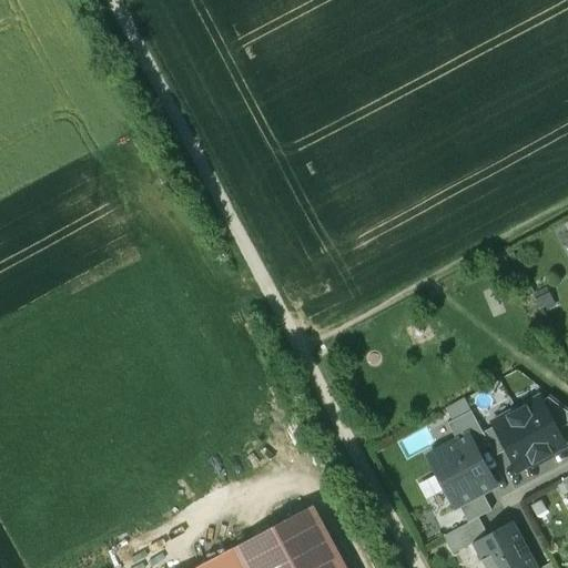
[(567,408),(550,395),(541,399),(557,430),(567,425),(567,408)]
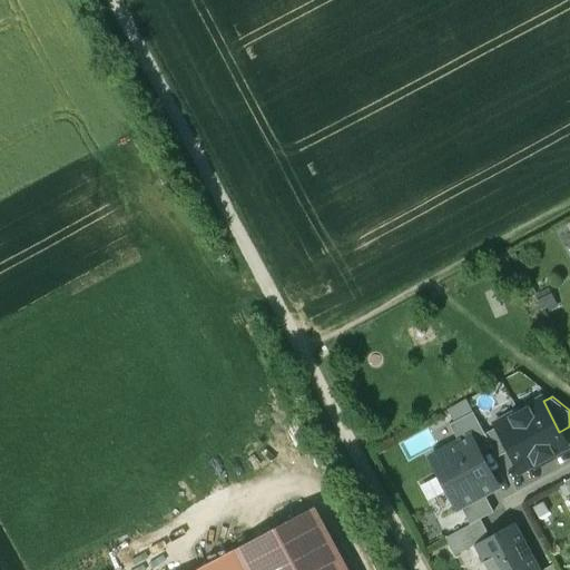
[(543,401),(541,399),(494,423),(497,429),(509,452),(520,473),(533,467),(534,468),(556,457),(556,454),(568,448),(559,432),(543,401)]
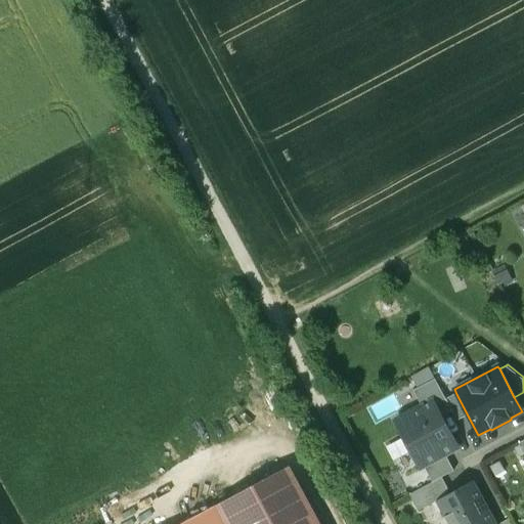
[(440,390),(435,380),(413,390),(423,407),(395,422),(420,469),(424,467),(445,454),(457,448),(441,418),(430,395),(440,390)]
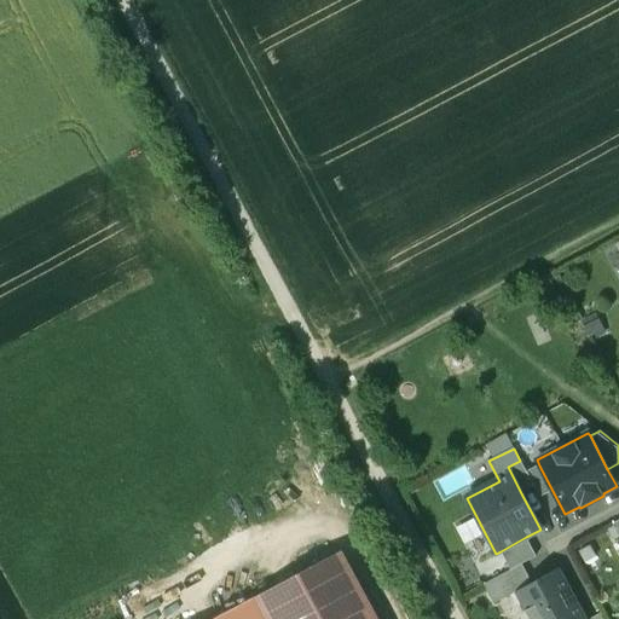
[(526,472),(520,461),(508,467),(521,493),(533,486),(526,472)]
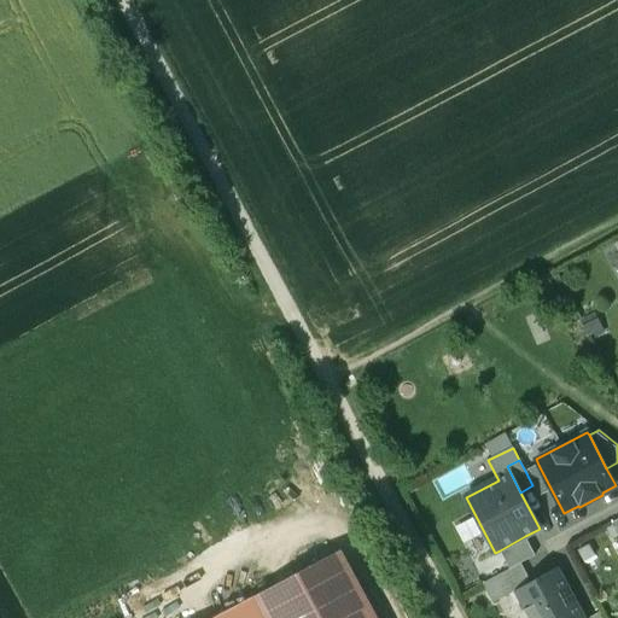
[(552,490),(538,465),(525,471),(532,485),(538,496),(552,490)]
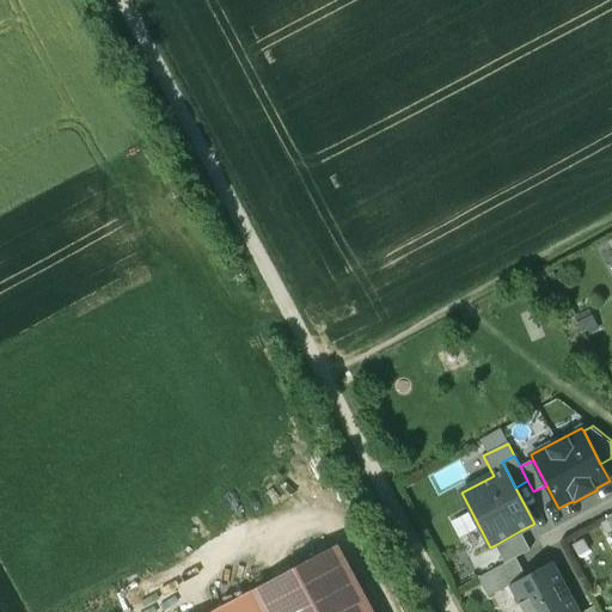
[(495,545),(505,564),(515,558),(530,550),(520,531),(495,545)]
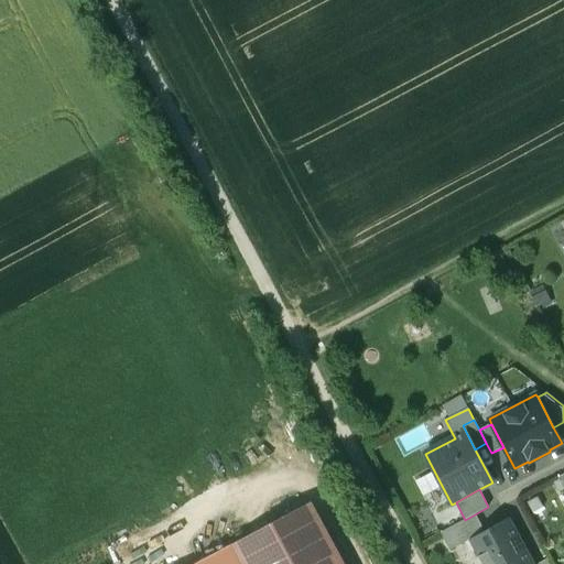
[(242,563),(344,563),(312,503),(232,545),(242,563)]
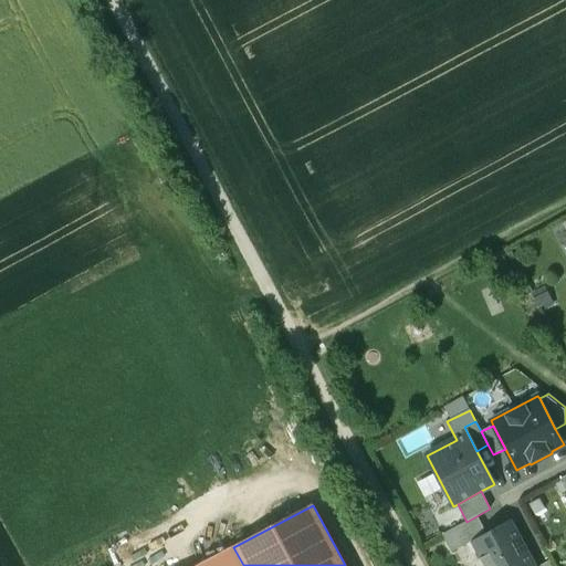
[(471,542),(486,534),(477,516),(467,522),(442,535),(451,553),(471,542)]
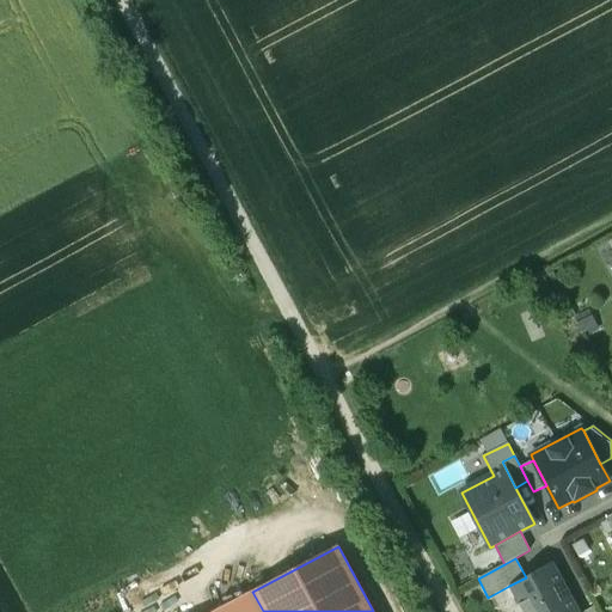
[(526,577),(509,586),(522,611),(579,611),(552,563),(526,577)]
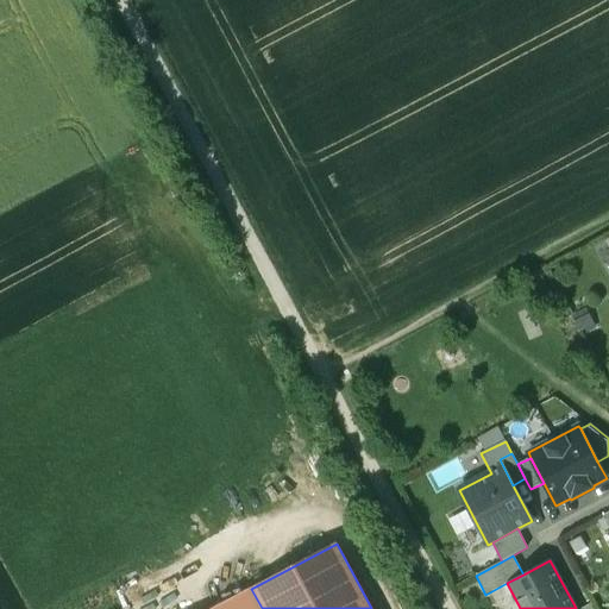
[(262,608),(251,589),(211,608),(262,608)]
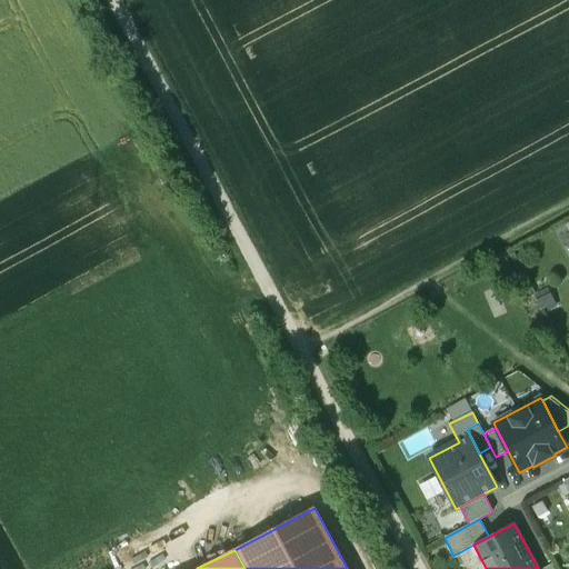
All buildings are outlined.
